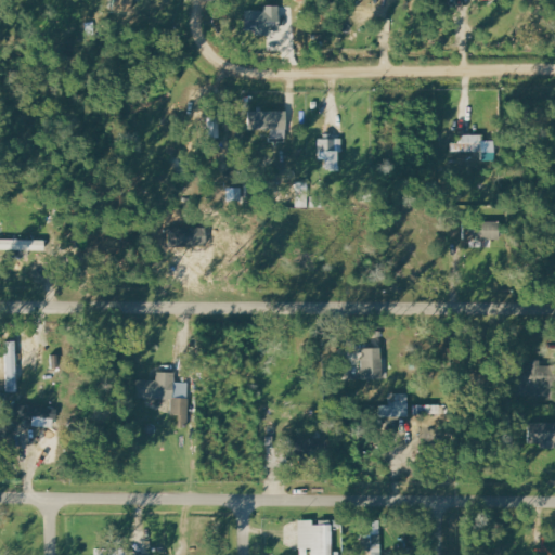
[(132,0),(123,0),(121,11),(131,13),(132,0)]
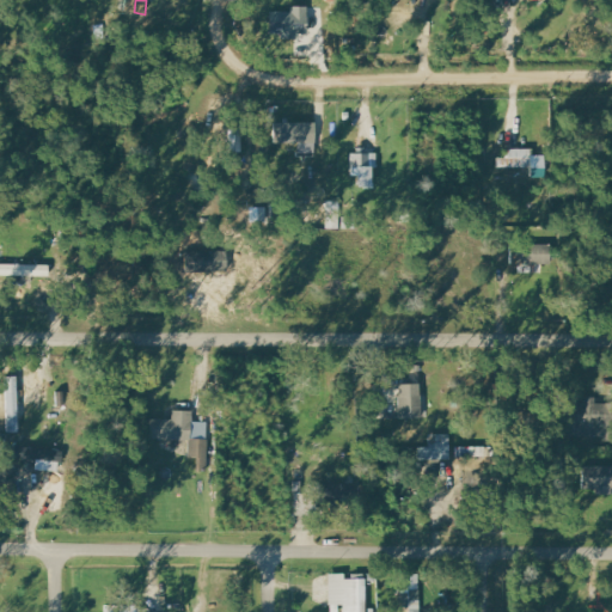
[(271,12),(271,36),(310,36),(310,6),(292,7),(292,12),(271,12)]
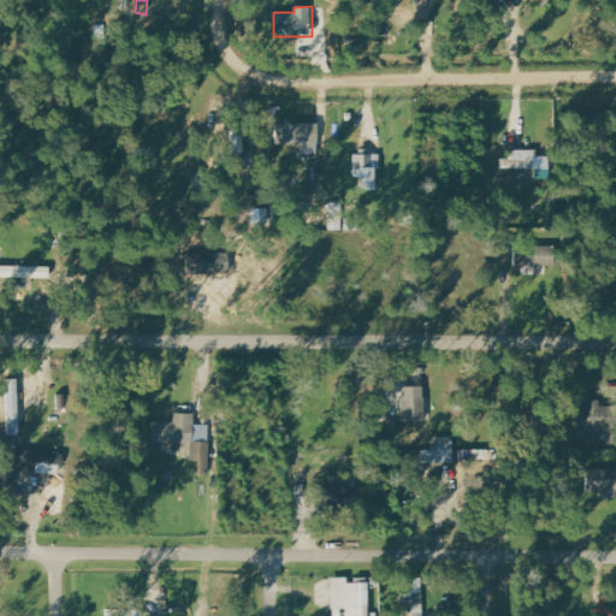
[(278,146),(318,144),(318,123),(277,124),(278,146)]
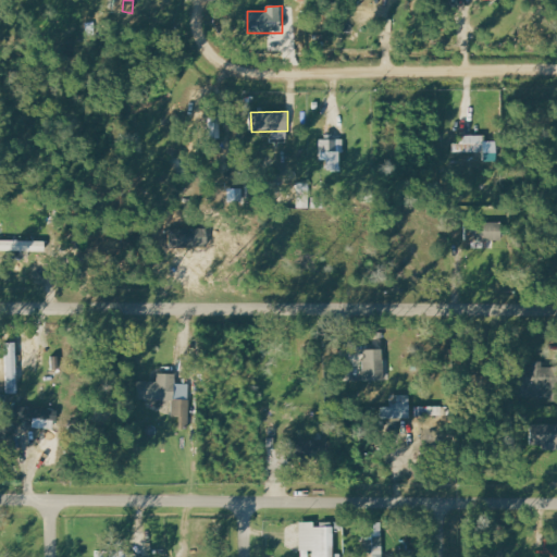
[(485,136),(460,136),(460,143),(453,143),(453,153),(484,152),(485,161),(497,161),(496,141),(485,141),(485,136)]
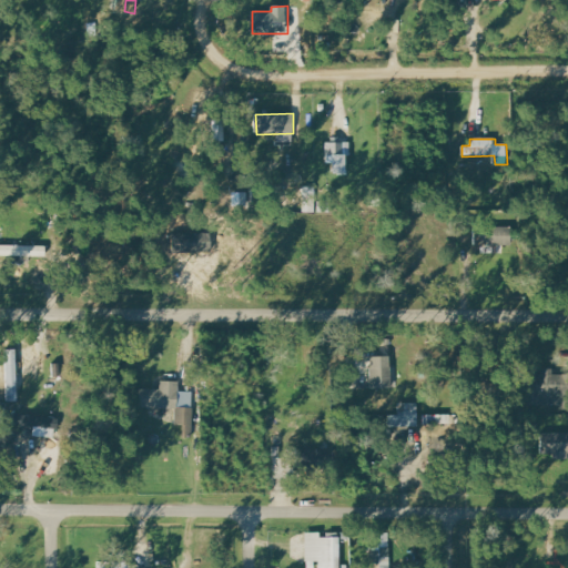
[(348,175),(348,140),(330,141),(331,175),(348,175)]
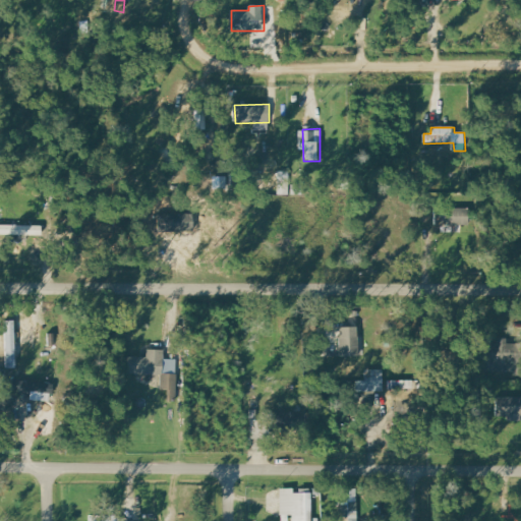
[(279,195),(290,195),(290,176),(279,176),(279,195)]
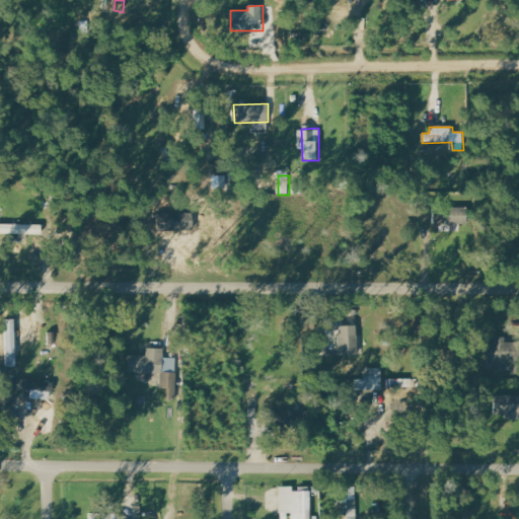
[(467,224),(467,208),(434,209),(435,225),(467,224)]
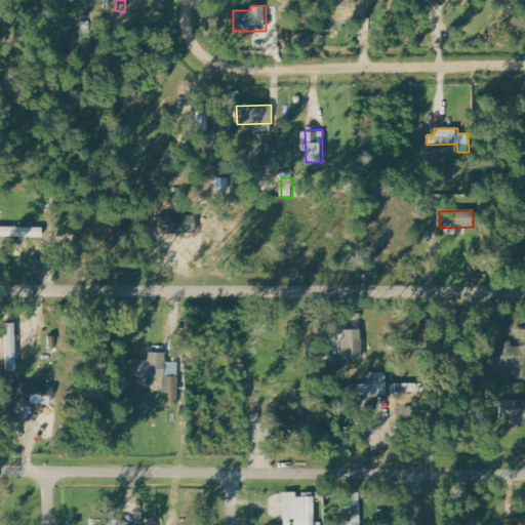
[(0,237),(43,239),(43,228),(0,227),(0,237)]
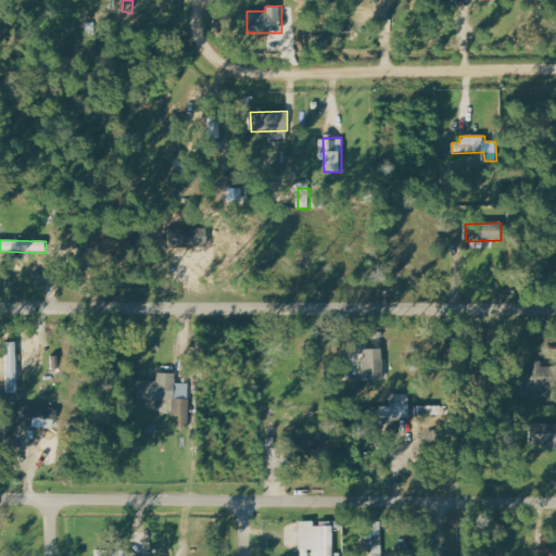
[(363,350),(364,380),(382,380),(382,350),(363,350)]
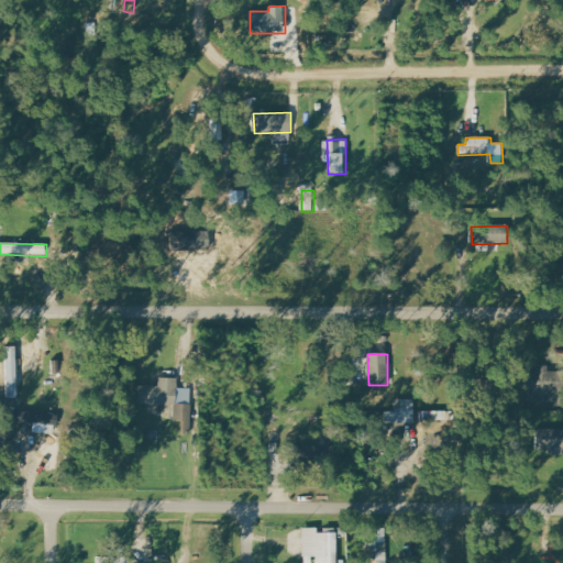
[(526,370),(525,403),(552,403),(553,371),(526,370)]
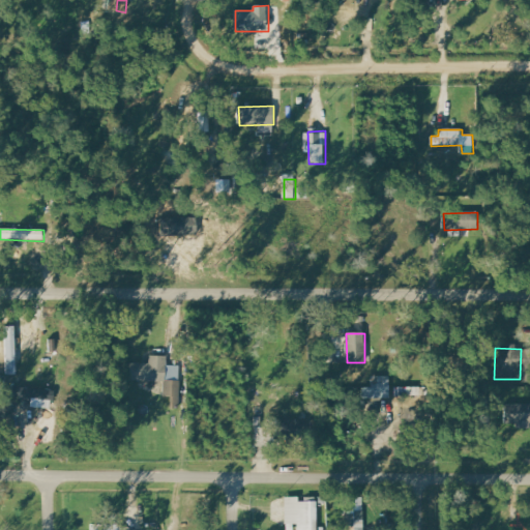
[(130,381),(165,382),(165,396),(173,396),(173,408),(180,409),(181,366),(168,365),(168,356),(150,356),(150,363),(130,362),(130,381)]
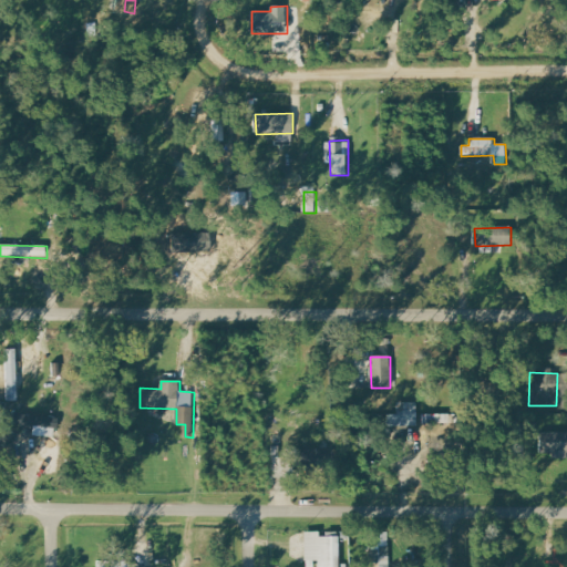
[(419,403),(401,404),(402,426),(419,426),(419,403)]
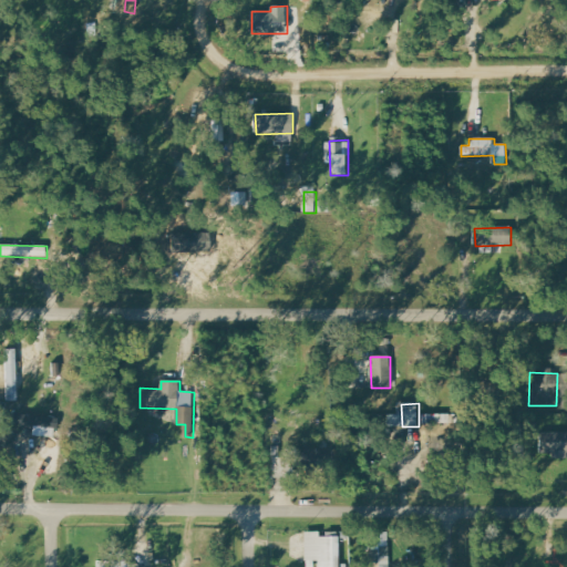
[(58,437),(59,419),(14,414),(13,424),(34,428),(33,435),(58,437)]
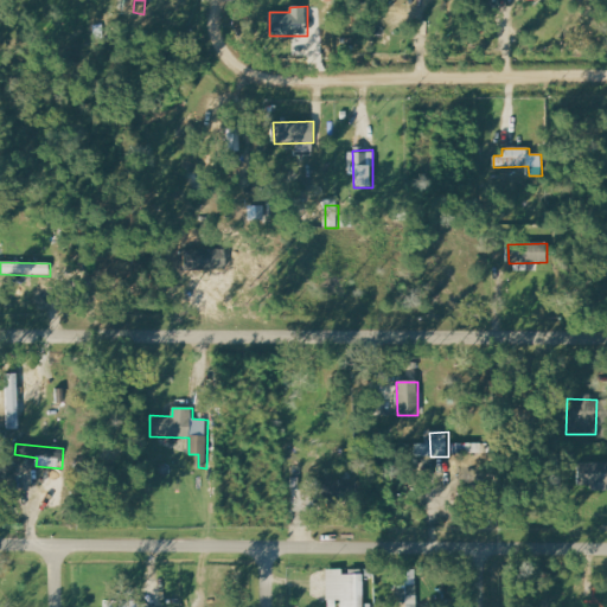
[(606,462),(579,464),(580,486),(593,486),(593,492),(606,491),(606,462)]
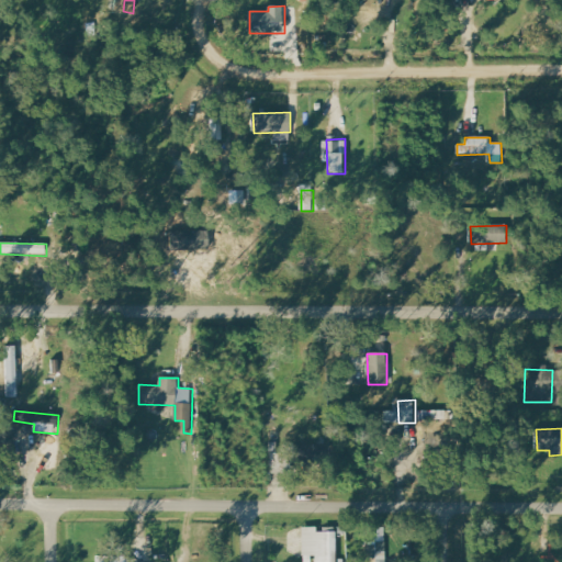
[(303,555),(315,555),(315,561),(337,561),(337,530),(318,530),(318,527),(303,527),(303,555)]
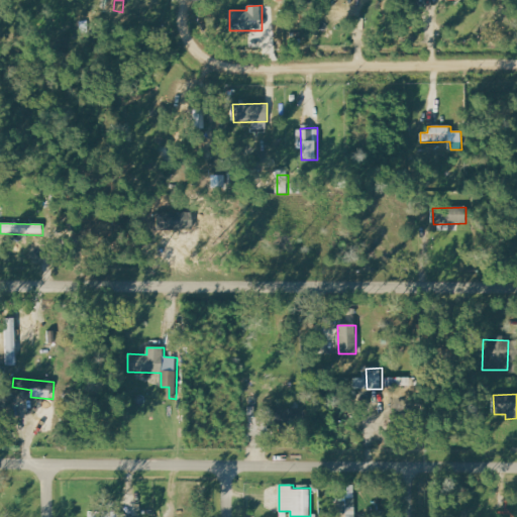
[(355,516),(355,508),(346,508),(346,500),(337,499),(336,516),(355,516)]
